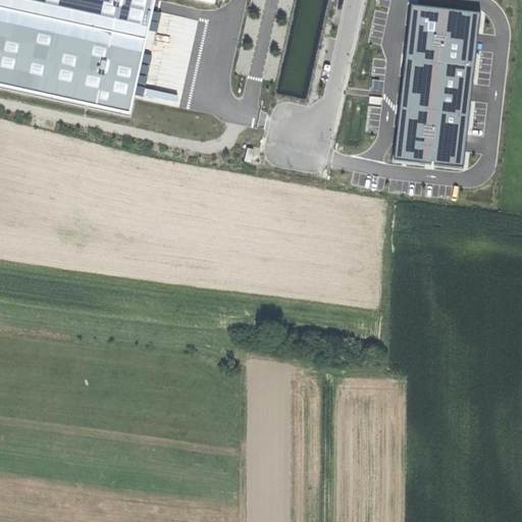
[(0,0),(0,88),(129,116),(135,95),(136,87),(137,85),(139,76),(139,73),(141,65),(141,63),(143,55),(143,54),(148,31),(150,22),(150,21),(152,12),(154,0),(0,0)]
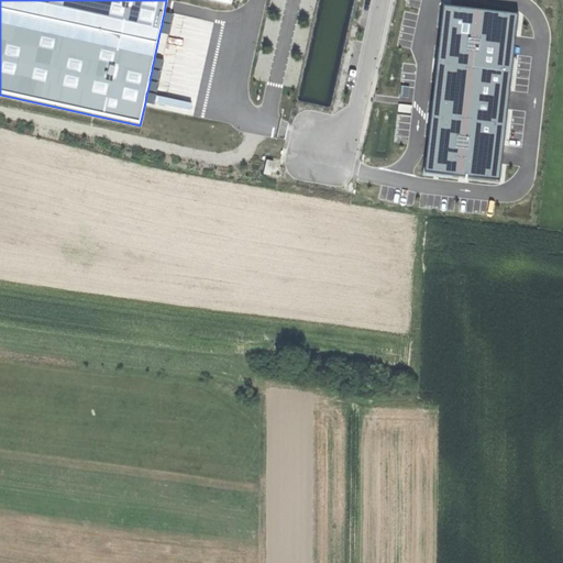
[(440,24),(441,25),(443,7),(471,10),(472,9),(442,6),(440,24)]
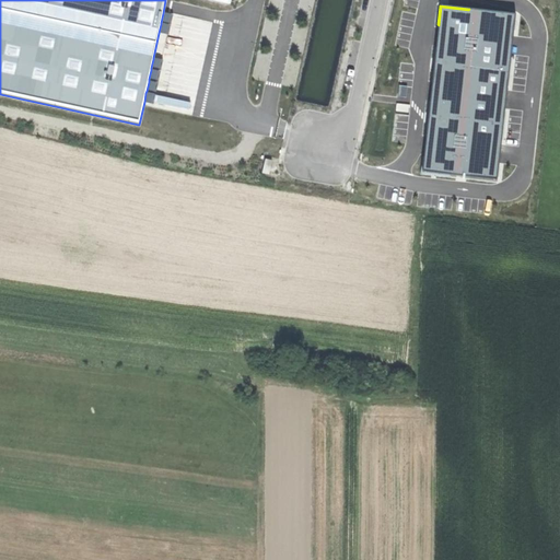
[(468,10),(441,7),(439,25),(436,49),(433,80),(431,92),(430,104),(427,133),(424,158),(422,173),(450,176),(497,182),(515,15),(468,10)]
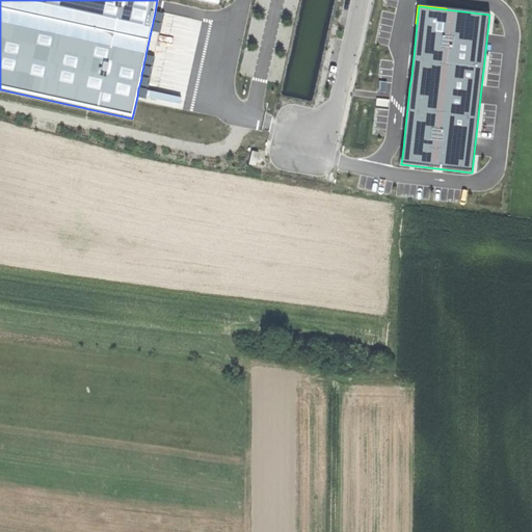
[(164,15),(155,12),(153,22),(162,24),(164,15)]
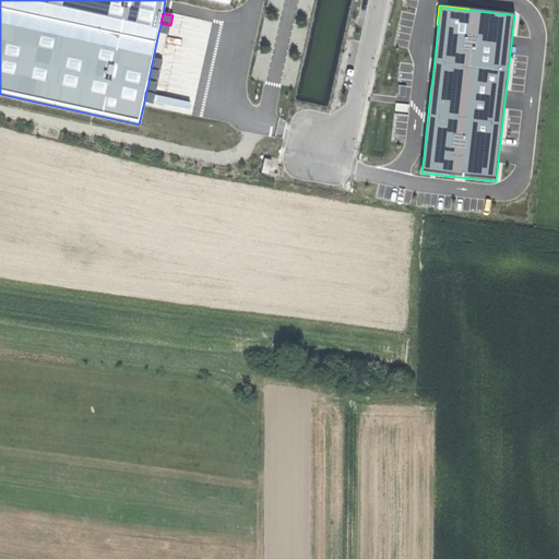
[(170,26),(161,24),(158,33),(167,35),(169,35),(170,26)]
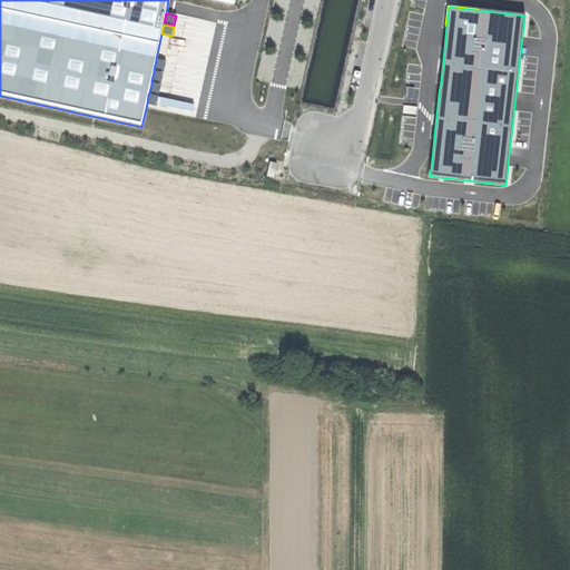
[(165,60),(170,36),(161,33),(156,59),(165,60)]
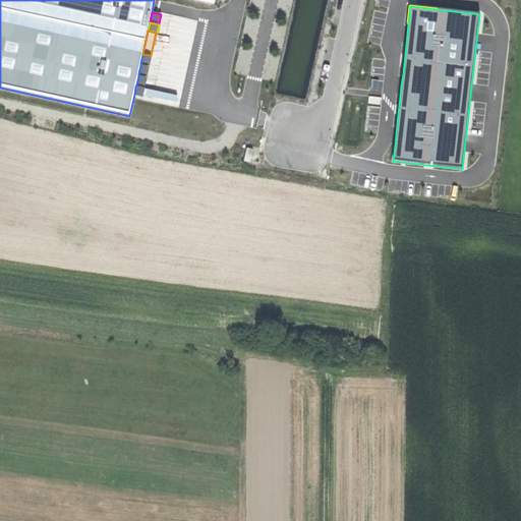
[(152,57),(142,55),(140,63),(151,65),(152,57)]
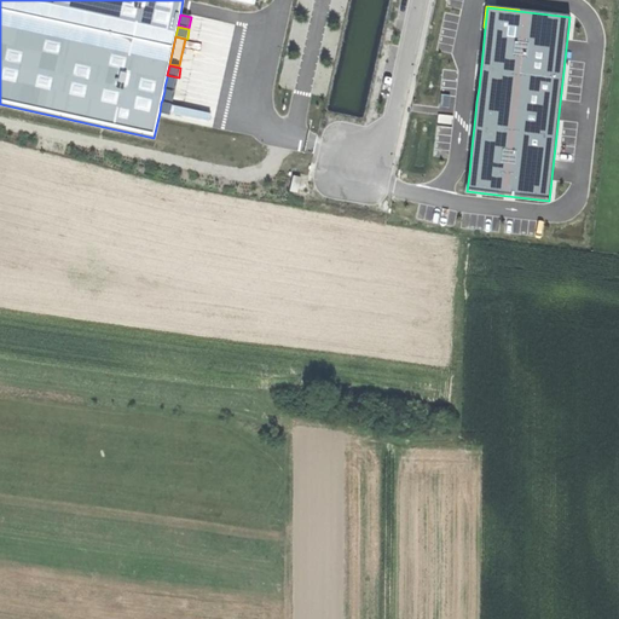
[(178,80),(167,77),(165,87),(175,90),(178,80)]
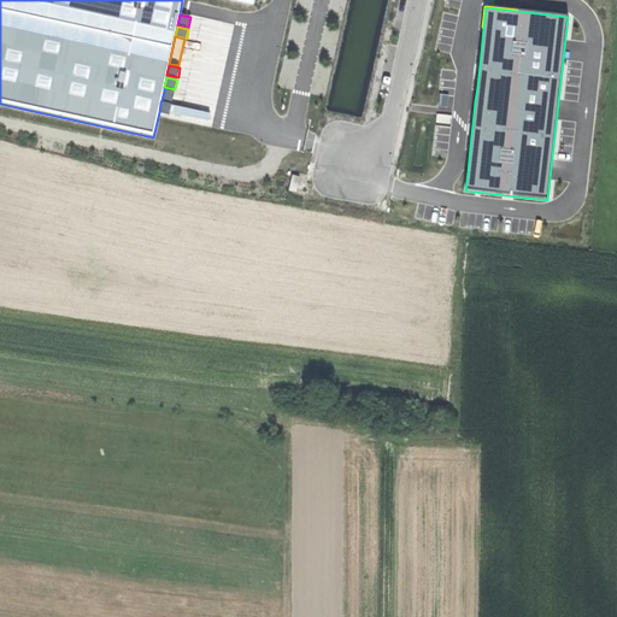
[(174,92),(164,90),(162,100),(172,103),(174,92)]
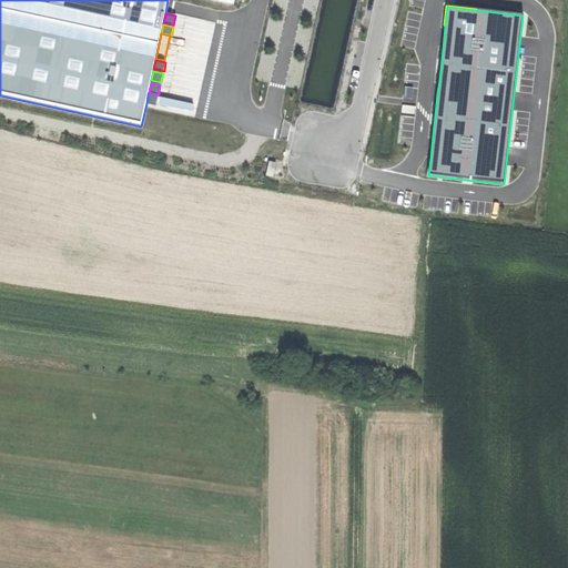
[(403,99),(412,100),(413,89),(404,88),(403,99)]
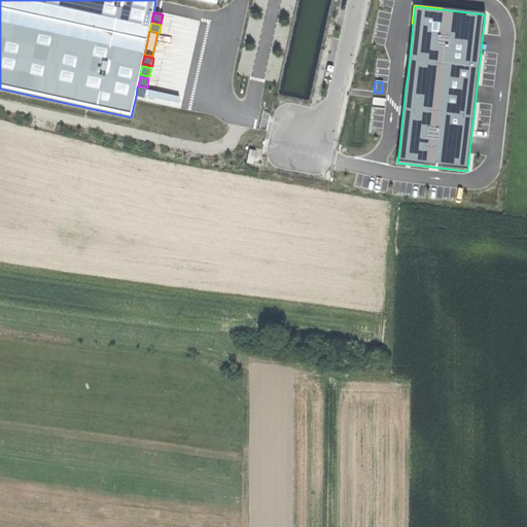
[(146,90),(137,88),(136,96),(144,98),(146,90)]
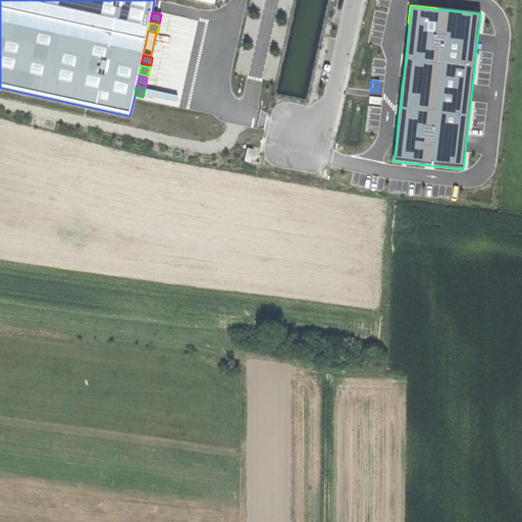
[(394,161),(396,147),(394,147),(392,162),(418,166),(419,164),(394,161)]
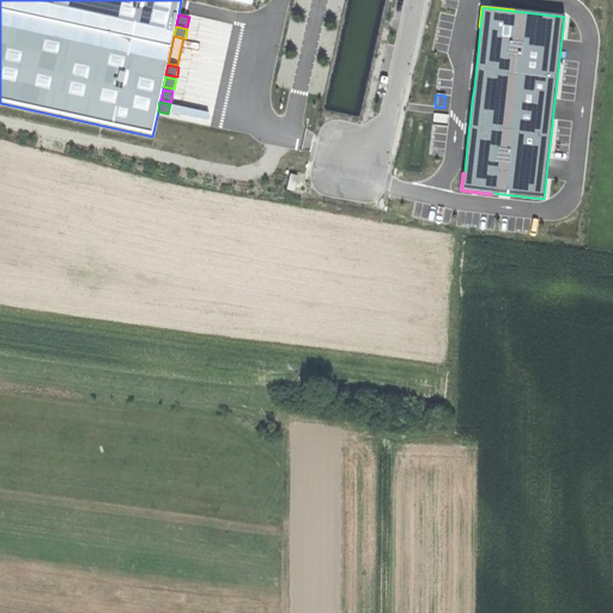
[(287,190),(295,192),(298,176),(291,175),(287,190)]
